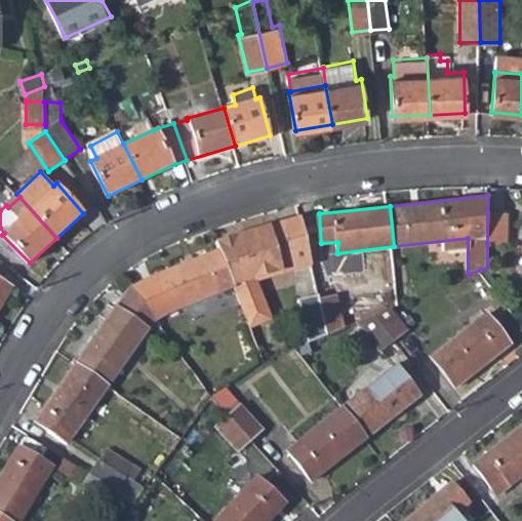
[(511,213),(487,212),(487,243),(510,245),(511,213)]
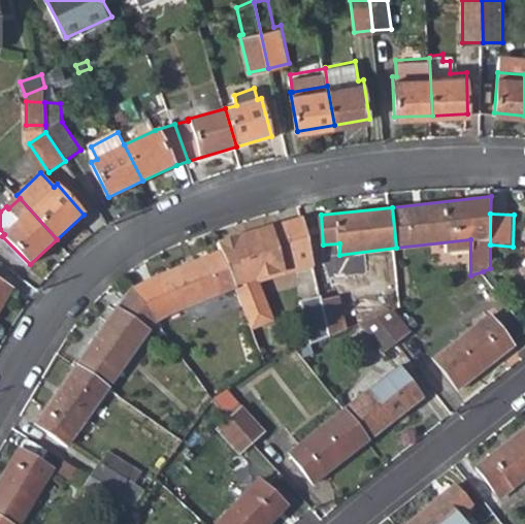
[(304,218),(286,223),(298,266),(314,262),(304,218)]
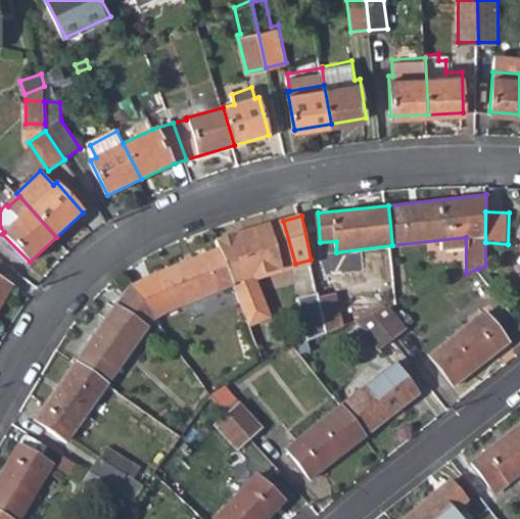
[(283,221),(217,239),(220,246),(235,283),(250,323),(271,315),(254,275),(295,264),(283,221)]
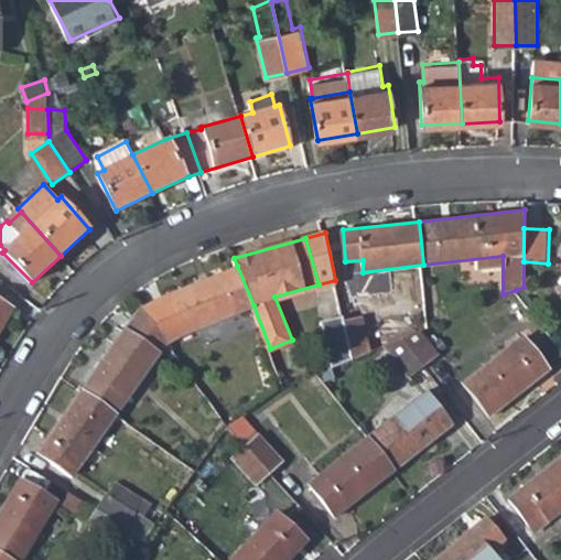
[(170,292),(141,307),(168,343),(183,334),(254,305),(237,266),(170,292)]
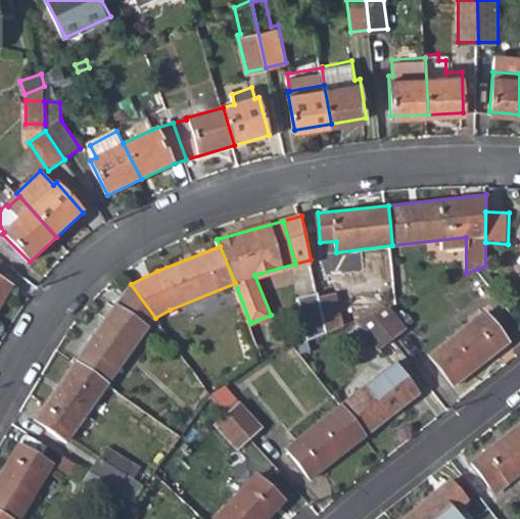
[(0,309),(13,285),(0,276),(0,309)]
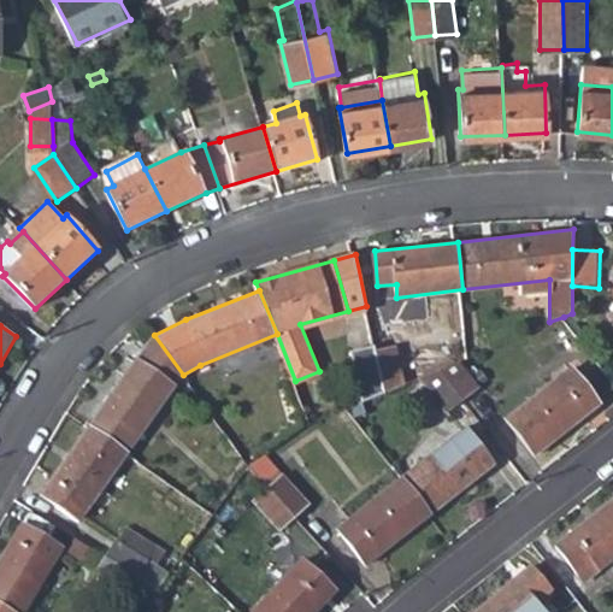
[(136,358),(90,424),(130,451),(183,375),(154,335),(136,358)]
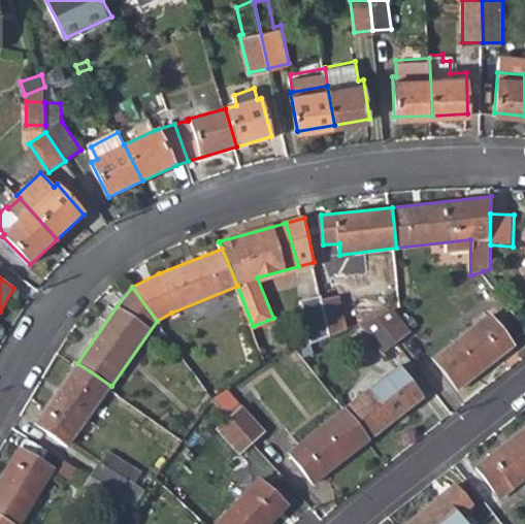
[(315,341),(329,336),(322,300),(321,296),(301,300),(310,344),(315,341)]
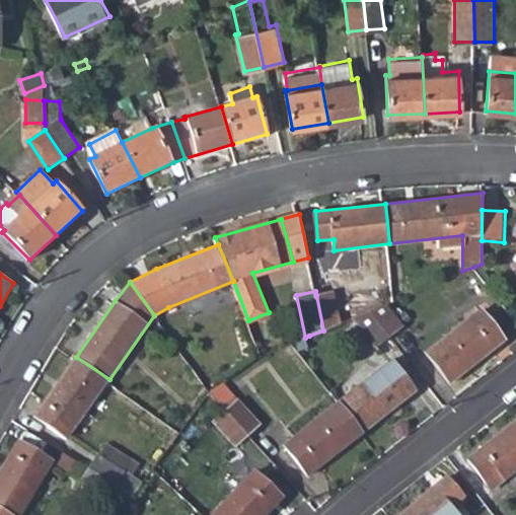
[(334,291),(316,295),(323,330),(341,322),(334,291)]
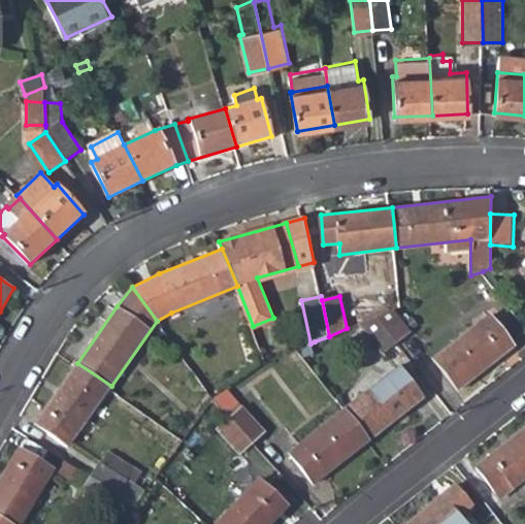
[(395,308),(411,330),(419,323),(408,309),(406,312),(402,305),(395,308)]
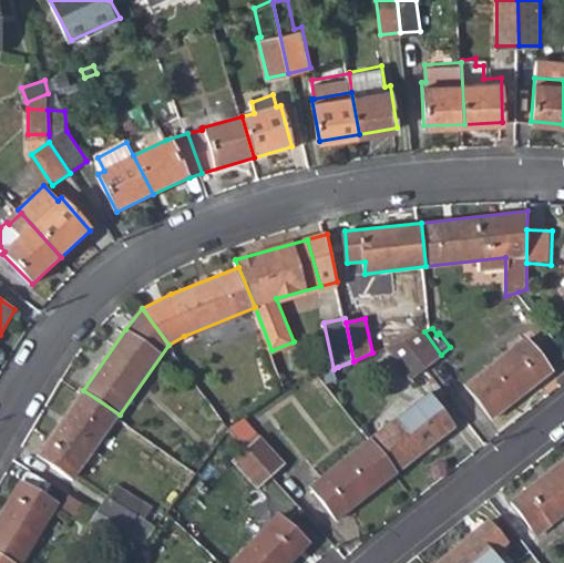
[(441,355),(424,331),(407,338),(428,366),(441,355)]
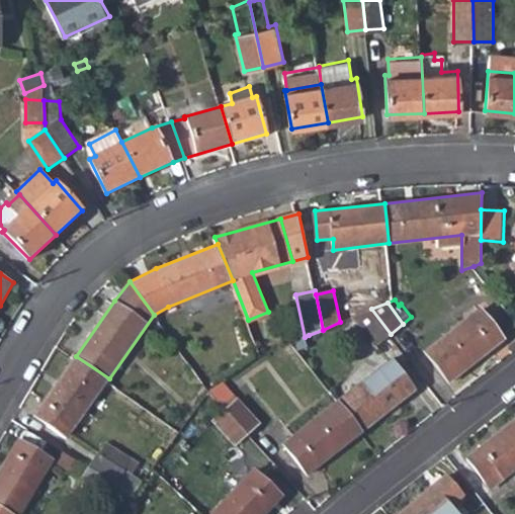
[(480,308),(426,351),(450,381),(505,338),(480,308)]
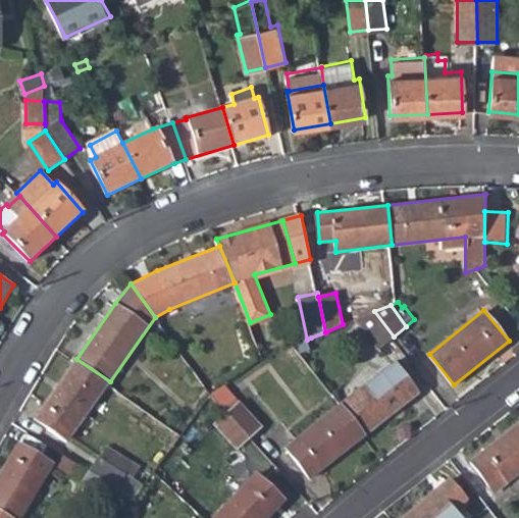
[(378,349),(394,337),(374,311),(356,319),(378,349)]
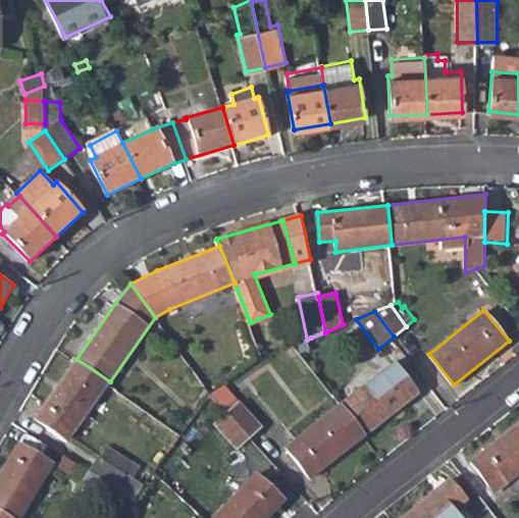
[(68,441),(110,381),(76,359),(36,418),(68,441)]
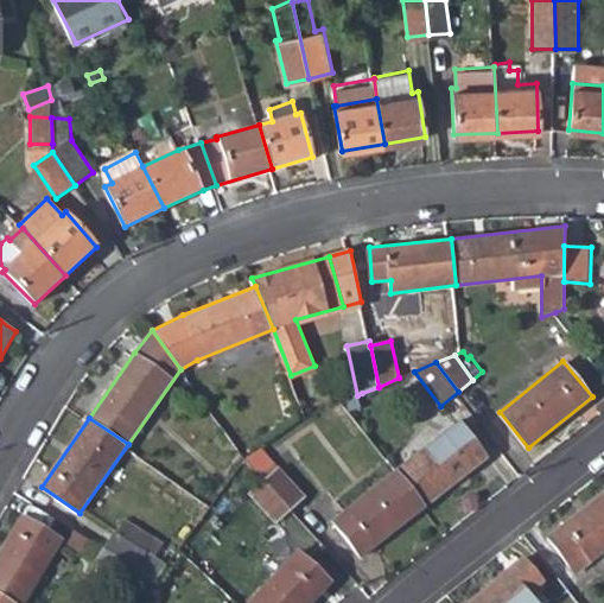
[(458,421),(398,470),(426,505),(487,457),(458,421)]
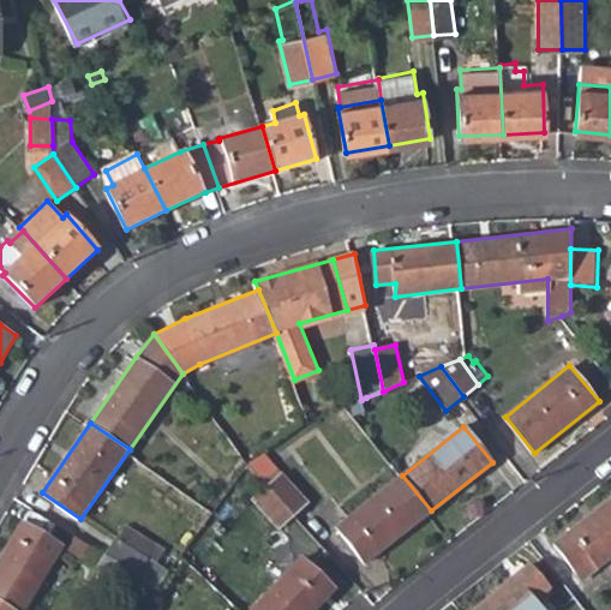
[(267,447),(252,460),(268,477),(282,462),(267,447)]
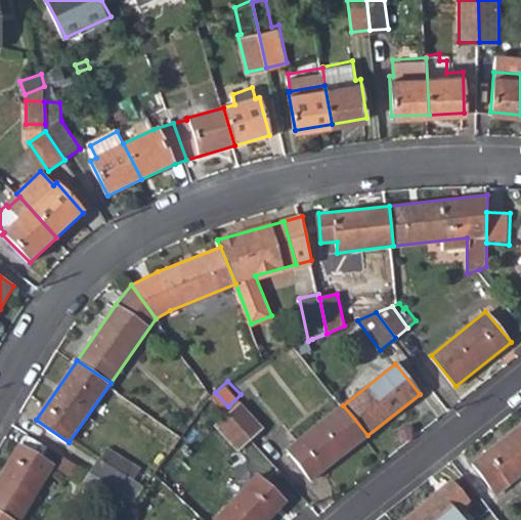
[(242,402),(229,414),(252,438),(264,427),(242,402)]
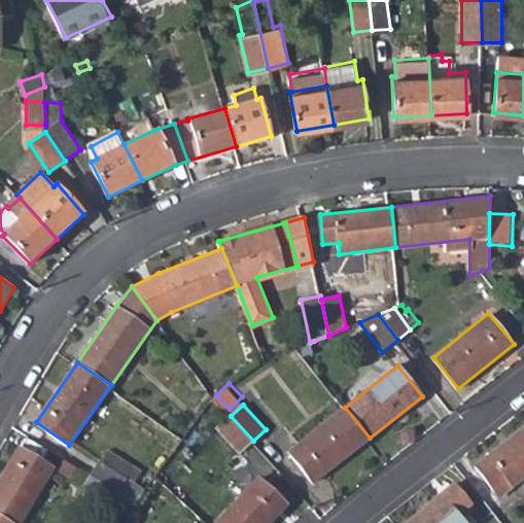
[(314,482),(370,438),(345,408),(288,452),(314,482)]
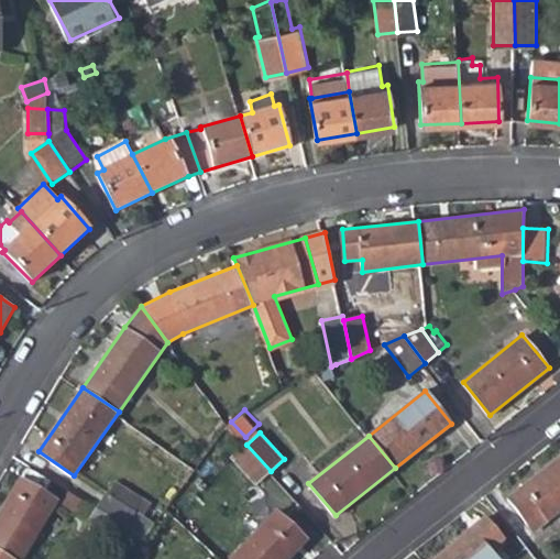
[(257,484),(271,471),(246,445),(233,457),(257,484)]
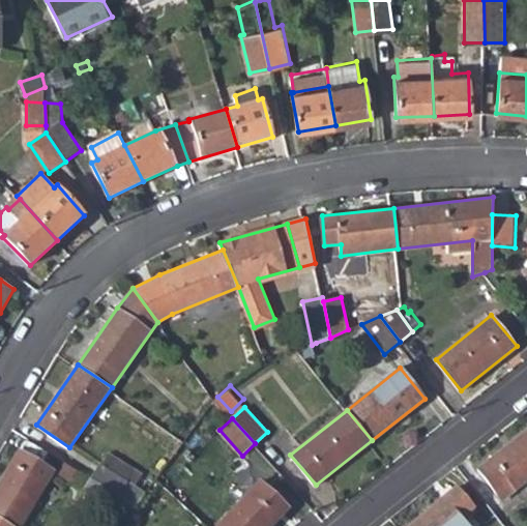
[(503,499),(526,480),(526,429),(479,467),(503,499)]
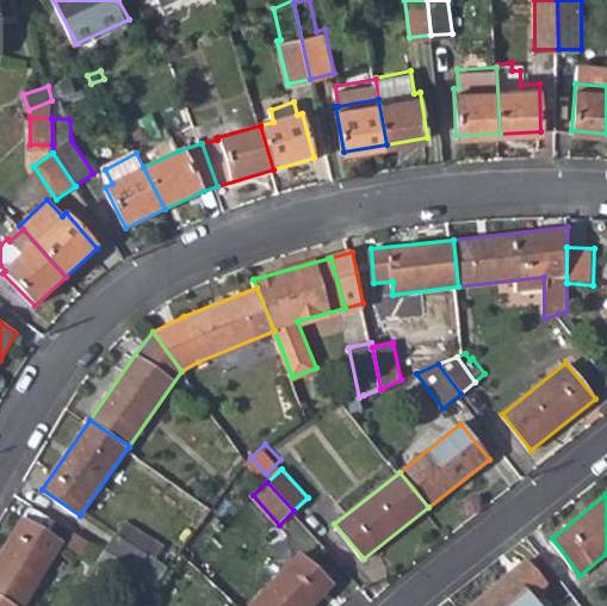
[(24,517),(0,555),(0,598),(13,605),(23,605),(62,539),(24,517)]
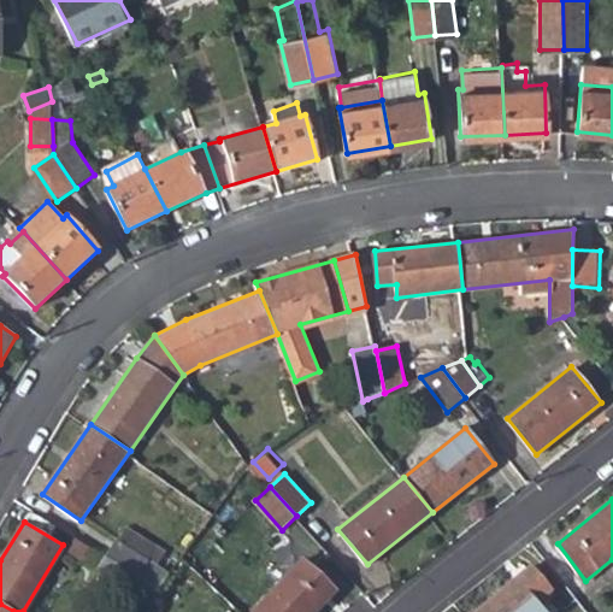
[(119,539),(148,557),(158,543),(128,525),(119,539)]
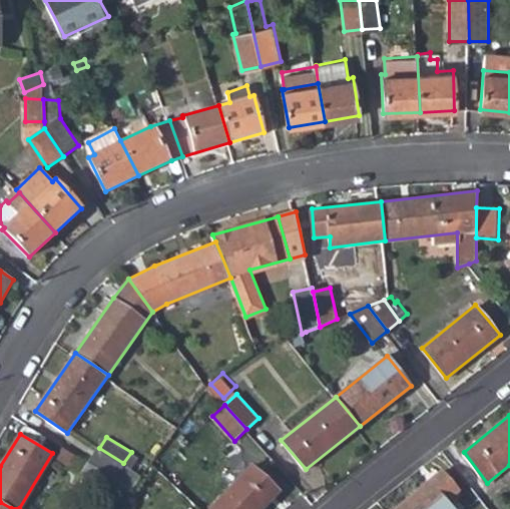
[(138,457),(131,452),(123,463),(99,448),(97,447),(88,461),(124,484),(130,488),(141,474),(130,468),(138,457)]
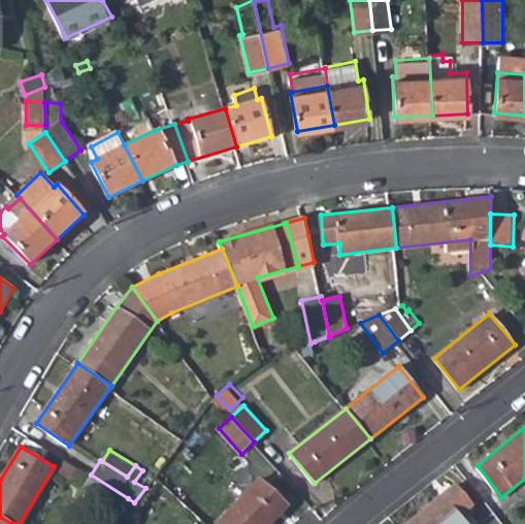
[(119,513),(128,498),(91,475),(81,490),(119,513)]
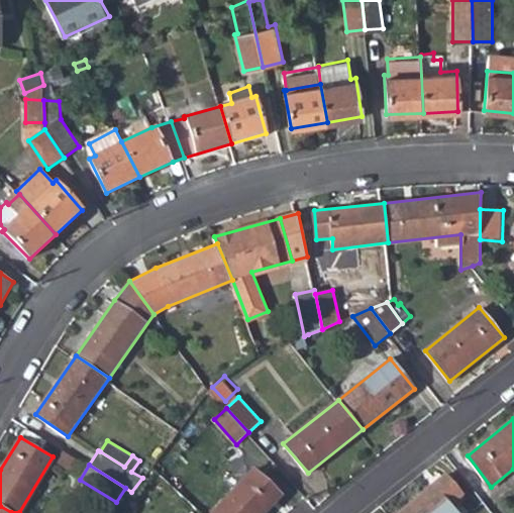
[(242,480),(250,488),(262,476),(253,469),(242,480)]
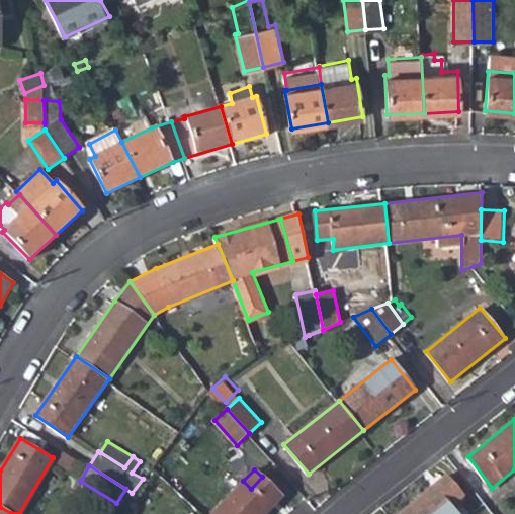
[(446,474),(398,513),(459,513),(453,506),(465,496),(446,474)]
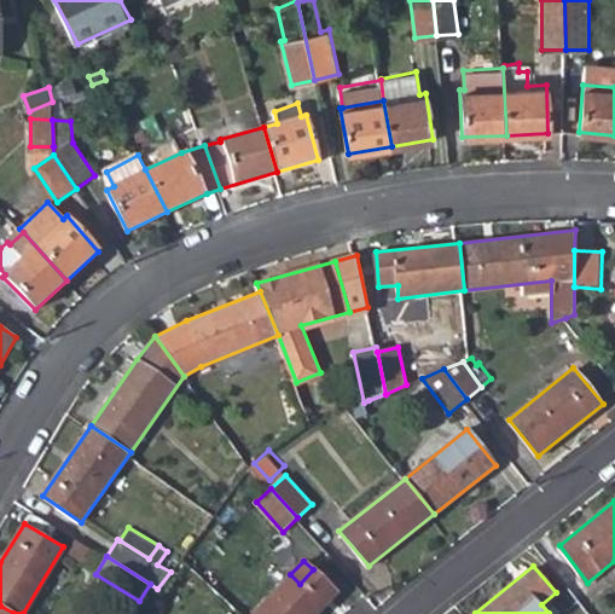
[(290,574),(253,613),(314,613),(336,591),(313,569),(300,584),(290,574)]
